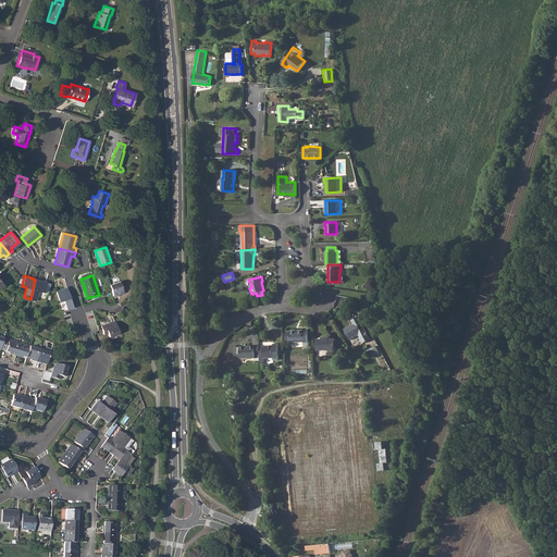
[(35,280),(31,299),(36,300),(38,291),(44,292),(47,282),(37,280),(37,281),(35,280)]
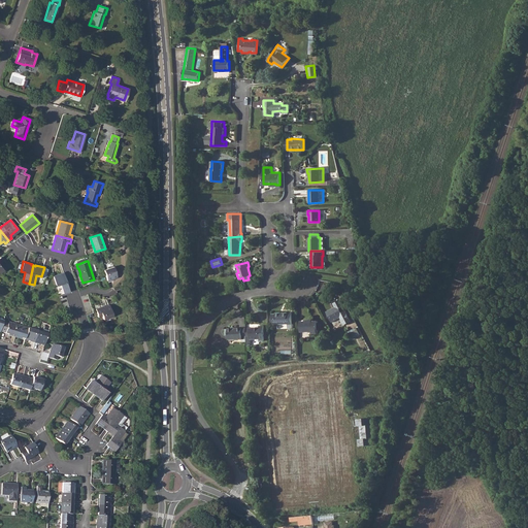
[(113,267),(104,270),(107,282),(112,279),(112,278),(117,276),(113,267)]
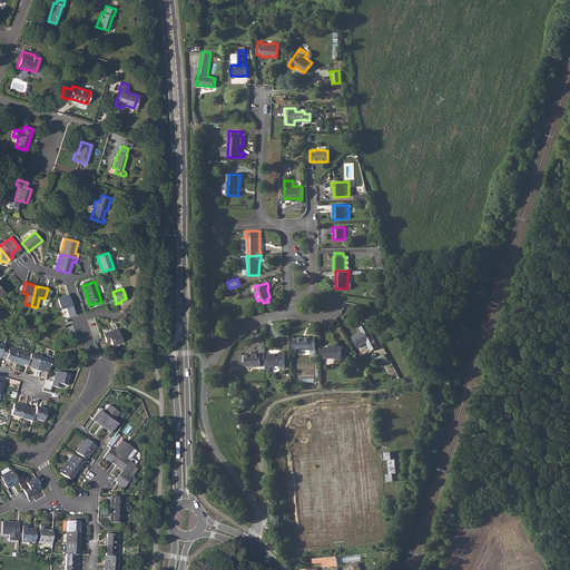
[(76,314),(68,294),(57,297),(60,307),(66,306),(70,316),(75,314),(76,314)]
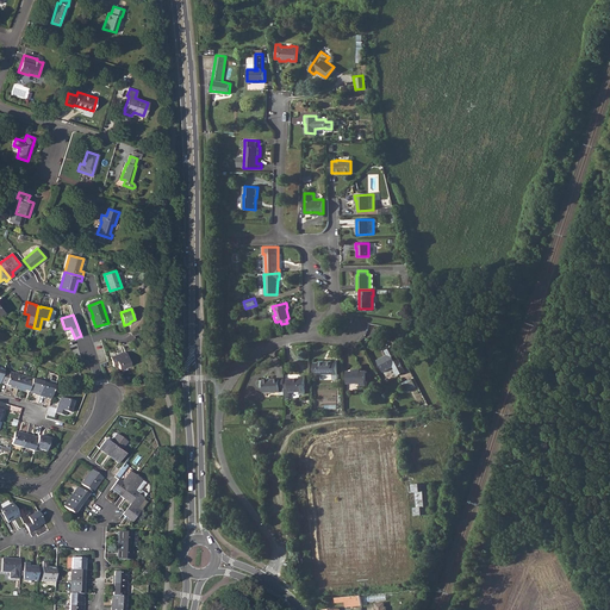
[(386,354),(377,360),(383,372),(392,367),(394,368),(402,365),(399,359),(396,360),(393,356),(397,355),(392,347),(384,350),(386,354)]
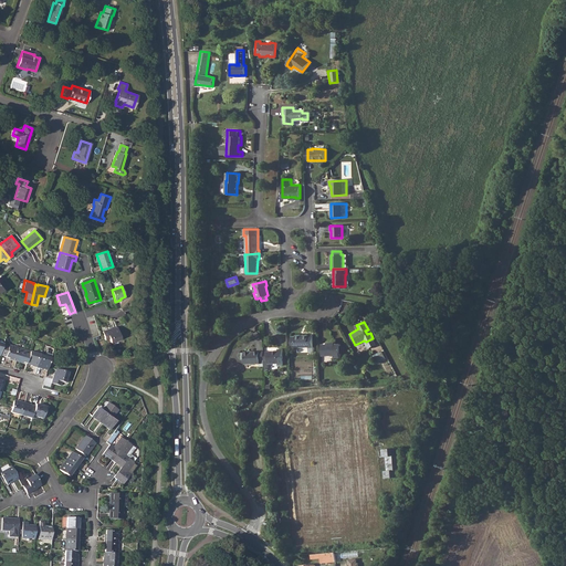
[(112,327),(103,331),(105,339),(109,338),(111,342),(121,337),(117,327),(112,328),(112,327)]
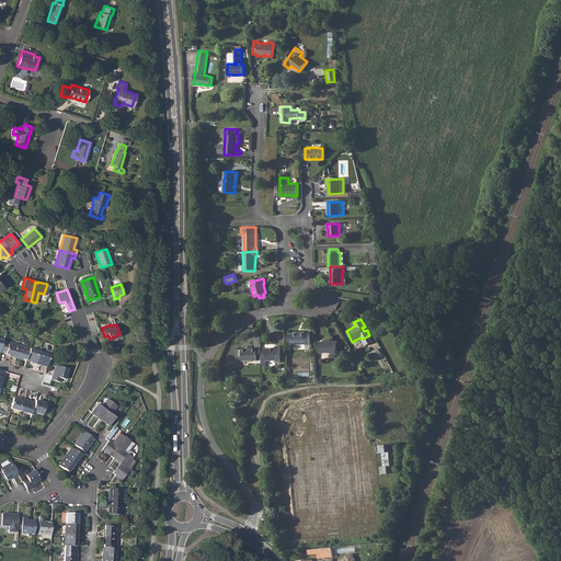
[(310,332),(289,333),(289,344),(306,343),(306,348),(310,348),(310,332)]
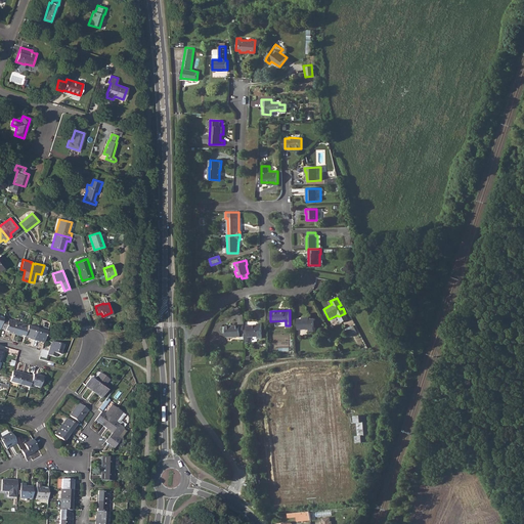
[(314,328),(314,319),(314,318),(308,318),(308,316),(300,316),(300,318),(297,318),(298,329),(309,329),(309,332),(313,332),(313,329),(314,329),(314,328)]
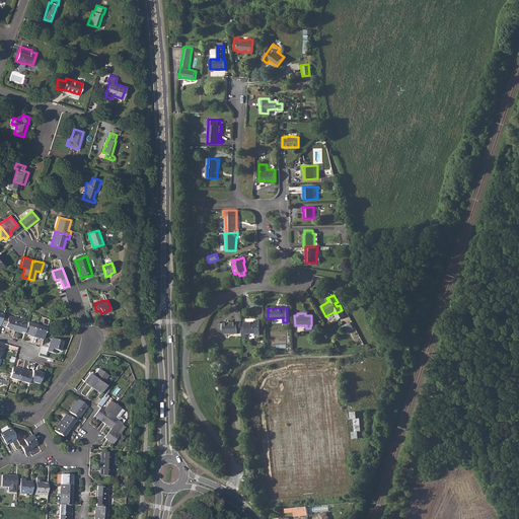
[(9,329),(14,331),(17,319),(8,317),(4,327),(9,328),(9,329)]
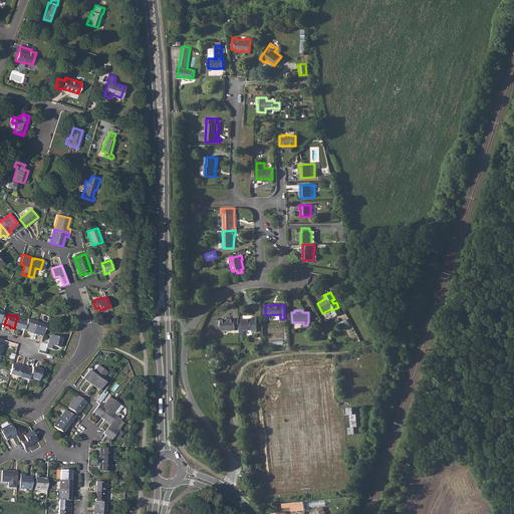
[(17,316),(14,328),(19,329),(19,328),(24,329),(27,319),(17,316)]
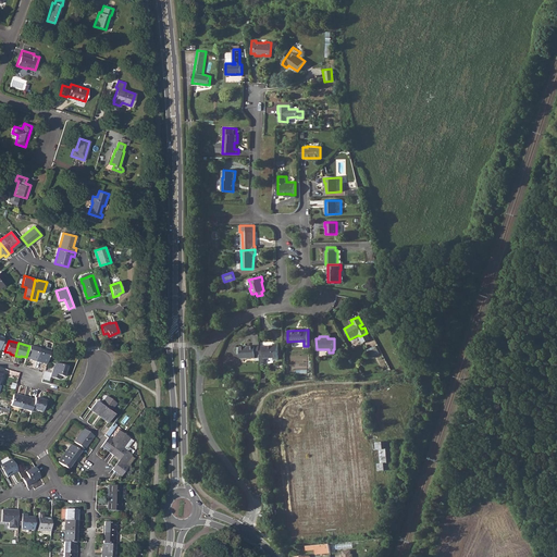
[(274,345),(259,346),(259,354),(260,360),(260,363),(263,362),(263,357),(274,357),(274,359),(280,359),(280,343),(274,343),(274,345)]
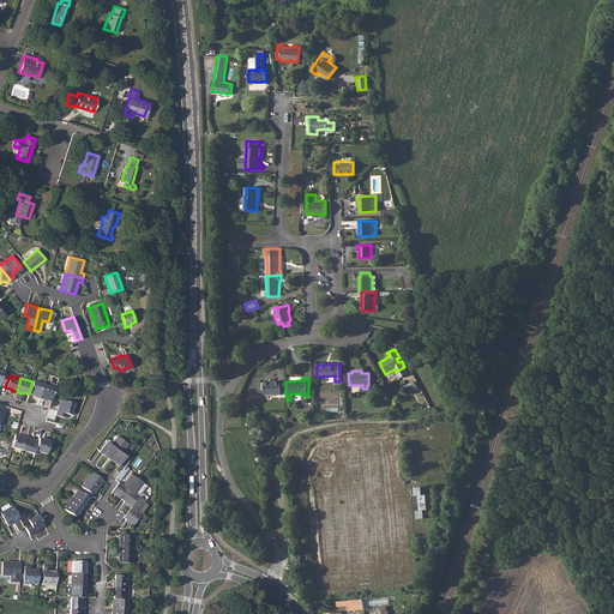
[(407,385),(411,393),(420,389),(415,380),(407,385)]
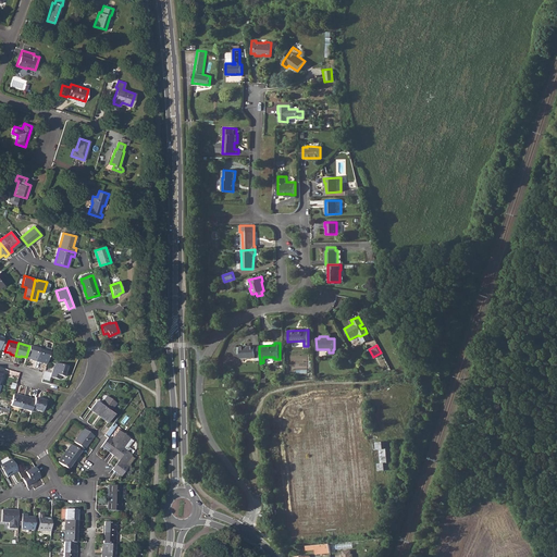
[(29,346),(26,357),(32,359),(31,360),(36,361),(40,349),(29,346)]
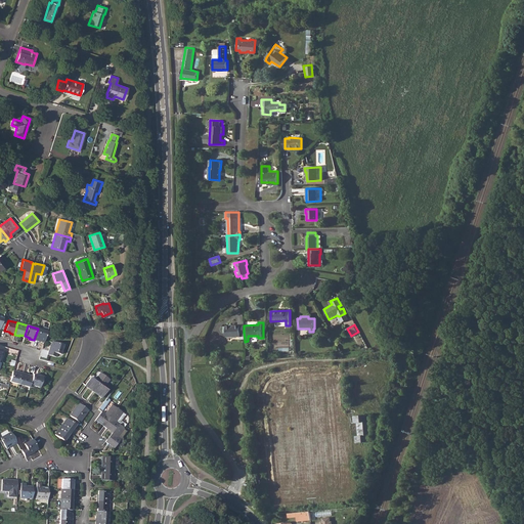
[(241,334),(239,325),(223,326),(223,333),(226,333),(226,338),(241,337),(241,334)]
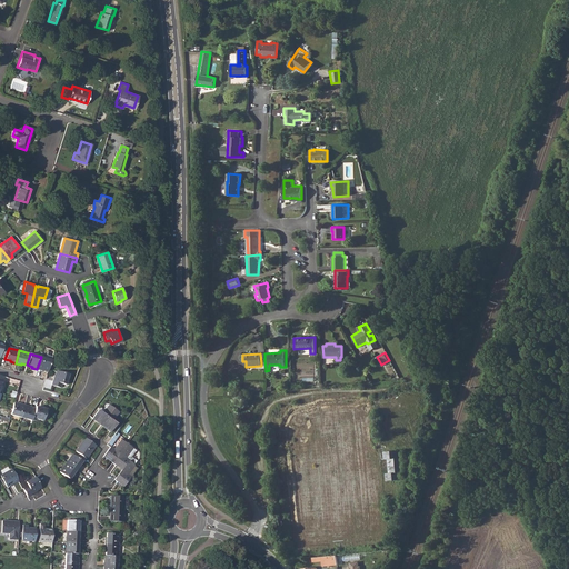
[(41,357),(37,369),(42,371),(43,370),(48,371),(52,356),(47,355),(46,358),(41,357)]
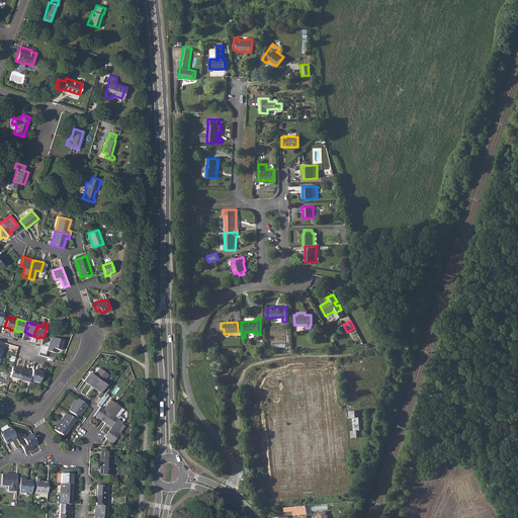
[(50,341),(47,350),(56,353),(57,349),(60,350),(63,340),(52,337),(51,342),(50,341)]
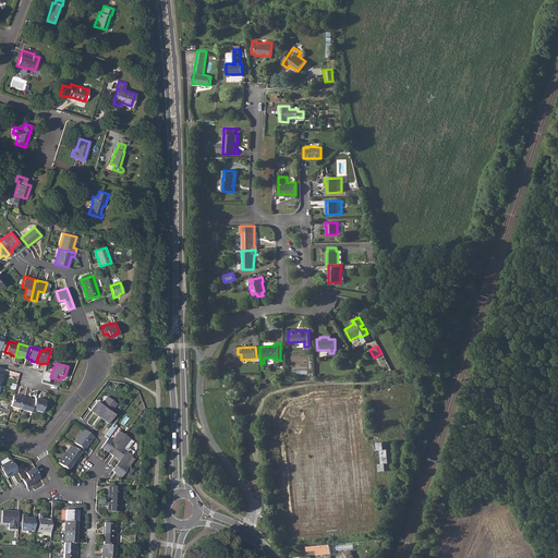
[(12,400),(10,407),(21,410),(24,397),(19,396),(13,395),(12,400)]
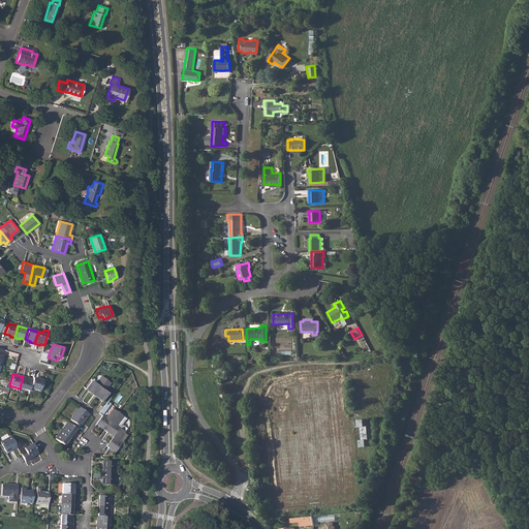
[(23,376),(20,389),(29,392),(30,389),(32,380),(28,378),(28,377),(23,376)]
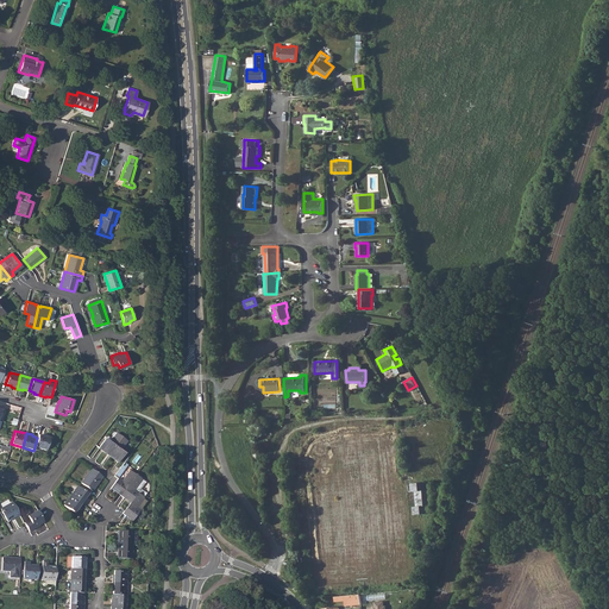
[(99,449),(108,456),(121,437),(117,433),(110,443),(105,439),(99,449)]
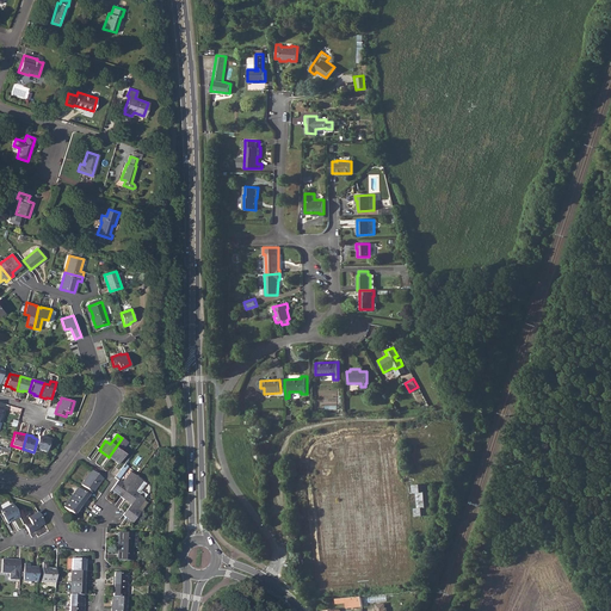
[(37,439),(35,449),(47,452),(50,438),(44,437),(44,438),(38,436),(37,439)]
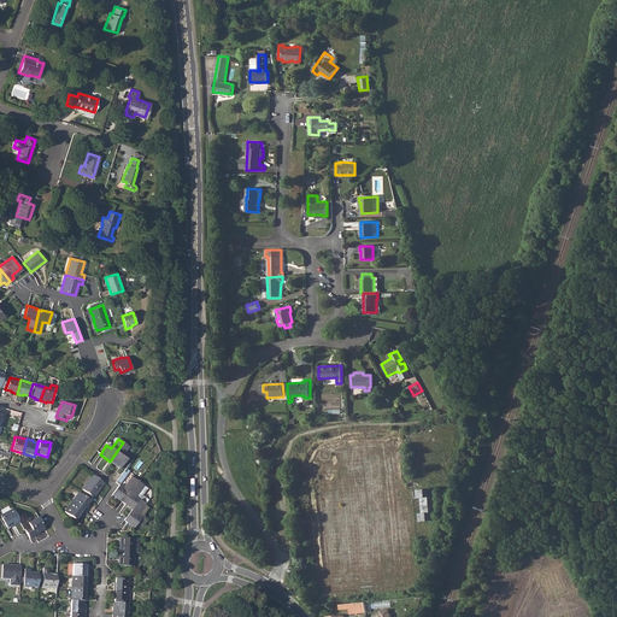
[(123,442),(110,462),(119,469),(125,460),(121,457),(129,447),(123,442)]
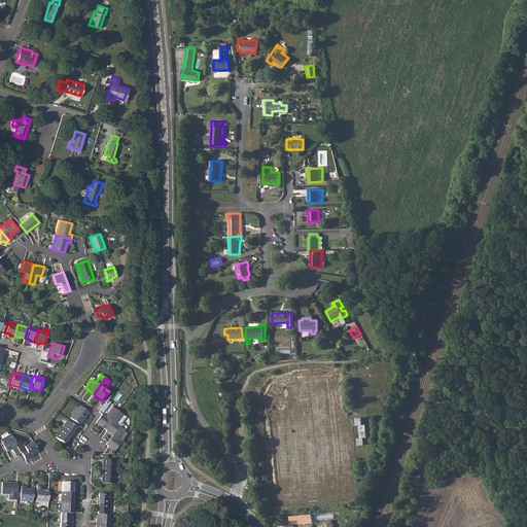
[(89,413),(78,406),(70,418),(79,425),(82,422),(81,421),(85,416),(86,416),(89,413)]
